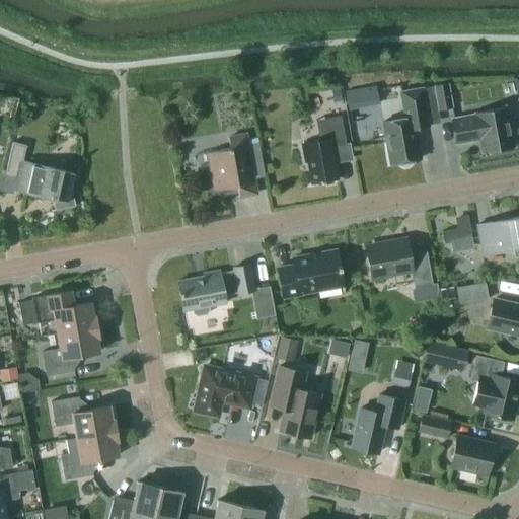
[(451,107),(447,83),(434,85),(438,109),(451,107)]
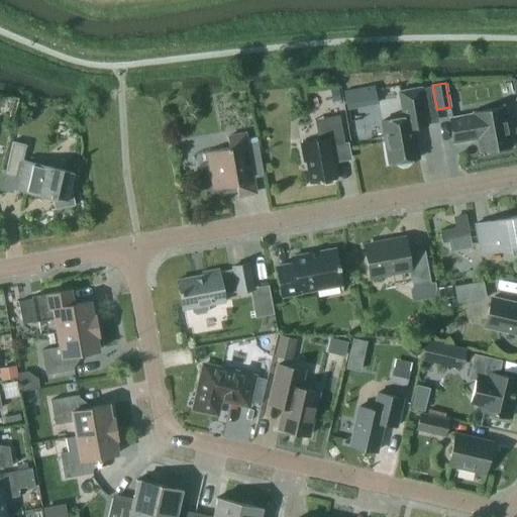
[(374,85),(343,91),(346,109),(377,104),(374,85)]
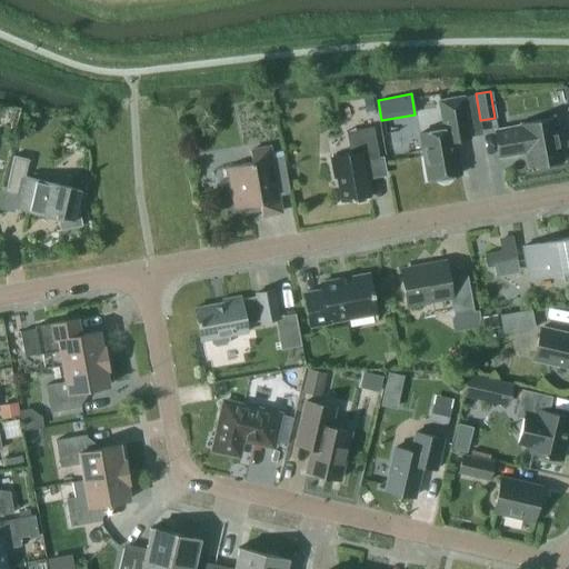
[(451,176),(460,175),(455,141),(470,138),(462,97),(438,101),(443,129),(419,133),(428,180),(437,178),(439,181),(443,183),(447,182),(450,180),(451,176)]
